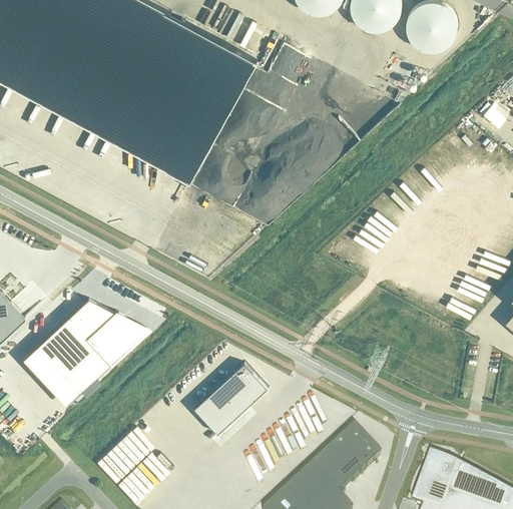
[(143,0),(0,0),(0,82),(189,184),(257,61),(143,0)]
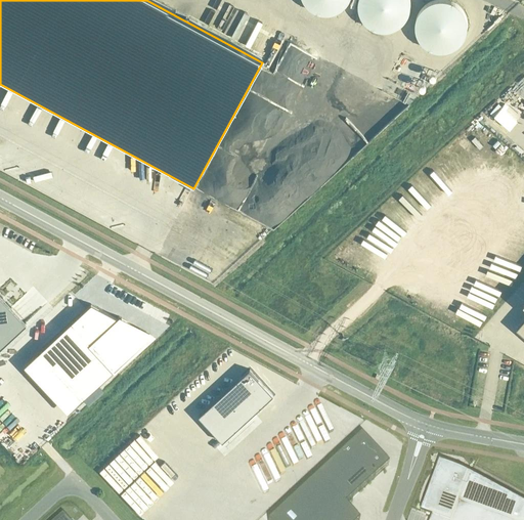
[(301,0),(302,1),(303,3),(304,4),(305,6),(306,7),(307,9),(309,10),(310,11),(311,12),(313,13),(314,14),(316,15),(318,15),(319,16),(321,16),(323,16),(325,16),(326,16),(329,16),(331,16),(333,16),(334,15),(336,15),(338,14),(339,13),(341,12),(342,11),(344,10),(345,9),(346,7),(347,6),(348,4),(349,3),(350,1),(350,0),(301,0)]
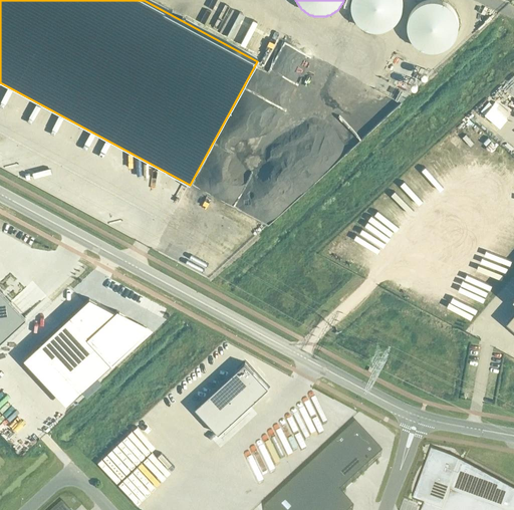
[(351,6),(351,8),(351,10),(351,11),(351,13),(352,15),(352,16),(353,18),(354,20),(355,21),(356,23),(357,24),(358,25),(359,27),(360,28),(362,29),(363,30),(365,31),(367,31),(368,32),(370,32),(372,33),(373,33),(375,33),(376,33),(377,33),(379,33),(380,33),(382,32),(384,32),(387,31),(388,31),(390,30),(391,29),(393,28),(394,27),(395,25),(397,24),(398,23),(399,21),(400,20),(400,18),(401,16),(401,15),(402,13),(402,11),(402,10),(402,8),(402,6),(402,4),(402,2),(401,1),(401,0),(351,0),(352,1),(351,2),(351,4),(351,6)]
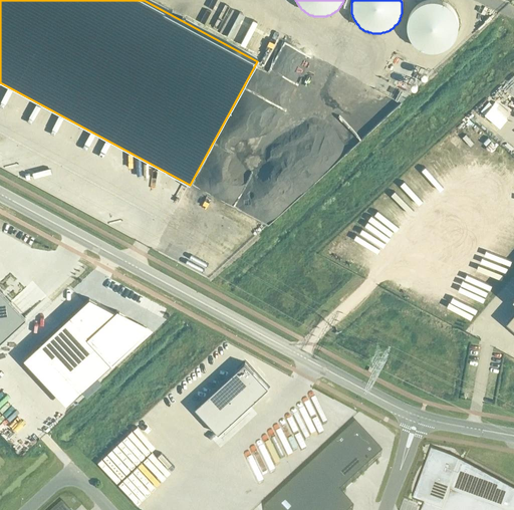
[(408,27),(408,28),(408,30),(408,32),(408,34),(409,35),(409,37),(410,39),(411,40),(411,42),(412,43),(414,45),(415,46),(416,47),(417,48),(419,49),(420,50),(422,51),(424,52),(425,52),(427,53),(429,53),(430,54),(432,54),(433,54),(434,54),(436,54),(437,53),(439,53),(441,52),(443,52),(444,51),(446,50),(447,49),(449,48),(450,47),(451,46),(452,45),(454,43),(455,42),(455,40),(456,39),(457,37),(457,35),(458,34),(458,32),(458,30),(458,28),(458,27),(458,25),(458,23),(457,21),(457,20),(456,18),(455,16),(455,15),(454,13),(452,12),(451,11),(450,9),(449,8),(447,7),(446,6),(444,5),(443,5),(441,4),(439,4),(437,3),(436,3),(434,3),(433,3),(432,3),(430,3),(429,3),(427,4),(425,4),(424,5),(422,5),(420,6),(419,7),(417,8),(416,9),(415,11),(414,12),(412,13),(411,15),(411,16),(410,18),(409,20),(409,21),(408,23),(408,25),(408,27)]
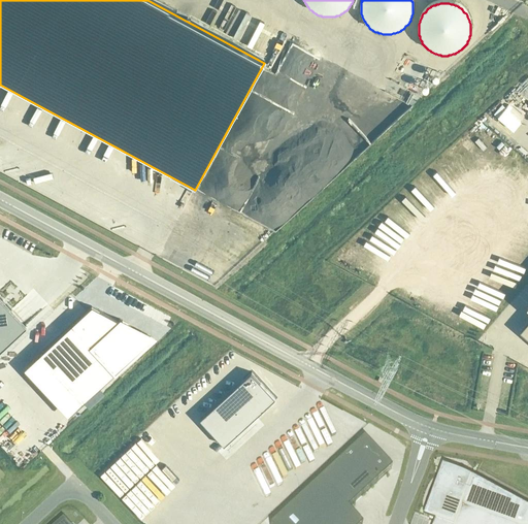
[(0,301),(0,352),(26,329),(25,328),(9,342),(0,331),(0,322),(10,313),(0,301)]
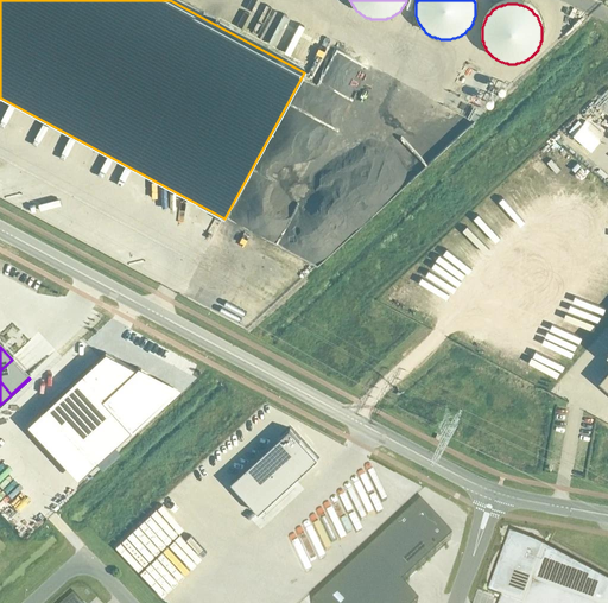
[(135,373),(103,355),(44,412),(95,467),(133,431),(127,425),(135,418),(140,424),(173,392),(163,386),(159,389),(150,379),(140,374),(141,373),(138,370),(135,373)]
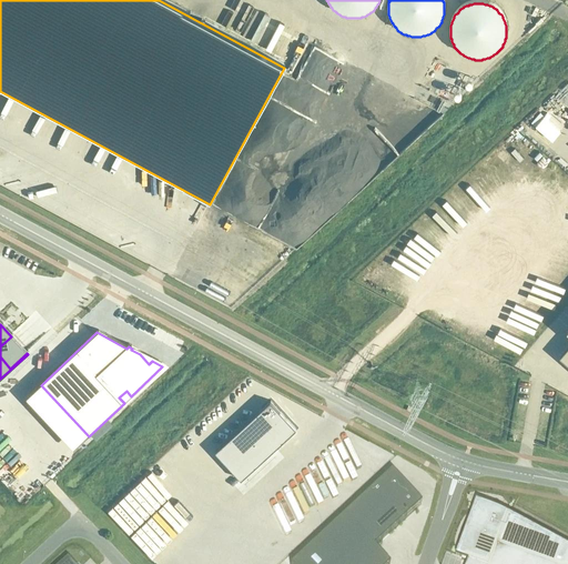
[(270,405),(215,456),(241,484),(296,433),(270,405)]
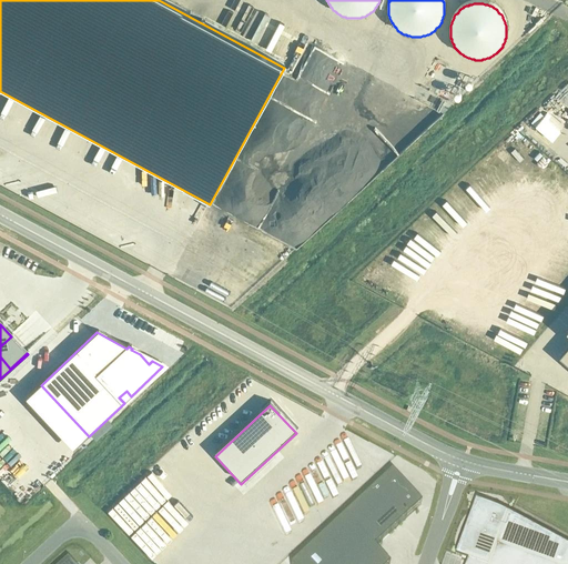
[(391,477),(296,563),(383,563),(373,553),(421,510),(391,477)]
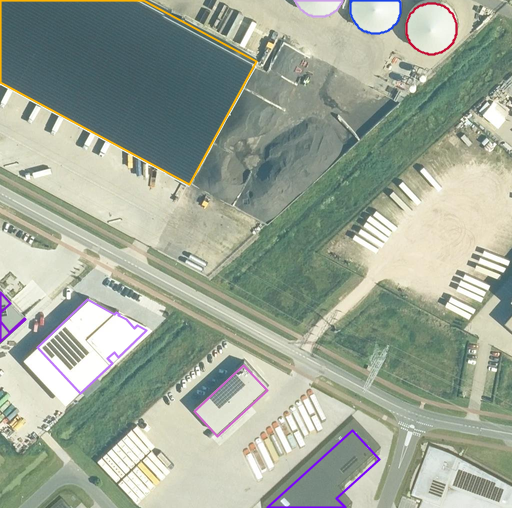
[(511,507),(511,496),(459,468),(459,469),(431,459),(414,505),(420,507),(511,507)]
